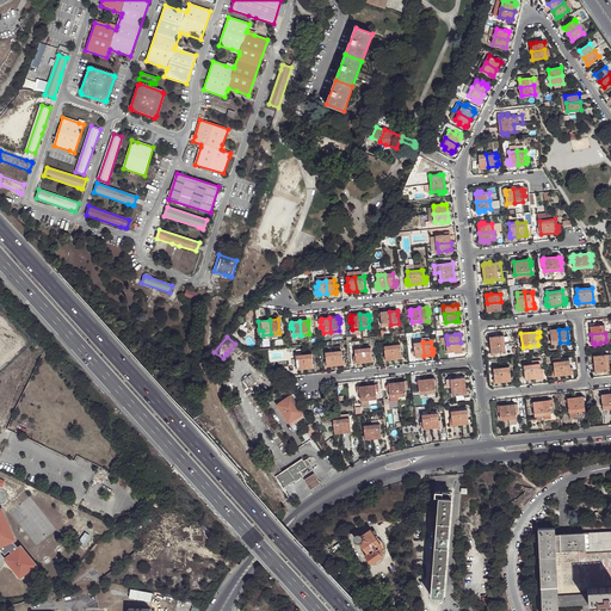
[(424,356),(423,343),(414,343),(415,357),(424,356)]
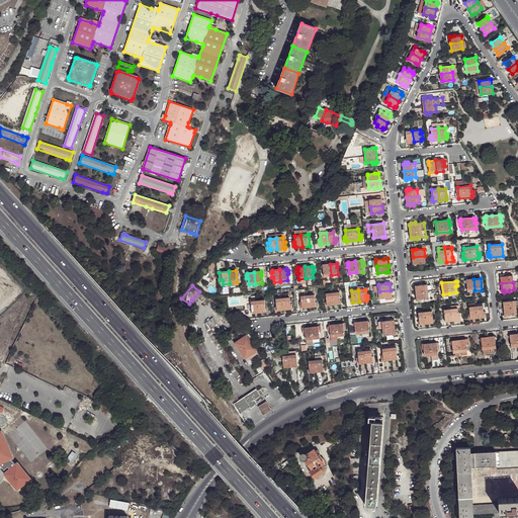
[(428,291),(416,292),(417,299),(429,298),(428,291)]
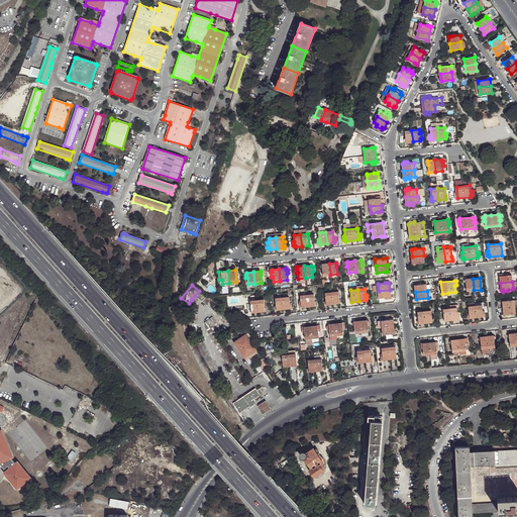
[(332,292),(325,293),(326,301),(326,303),(326,305),(333,304),(332,292)]
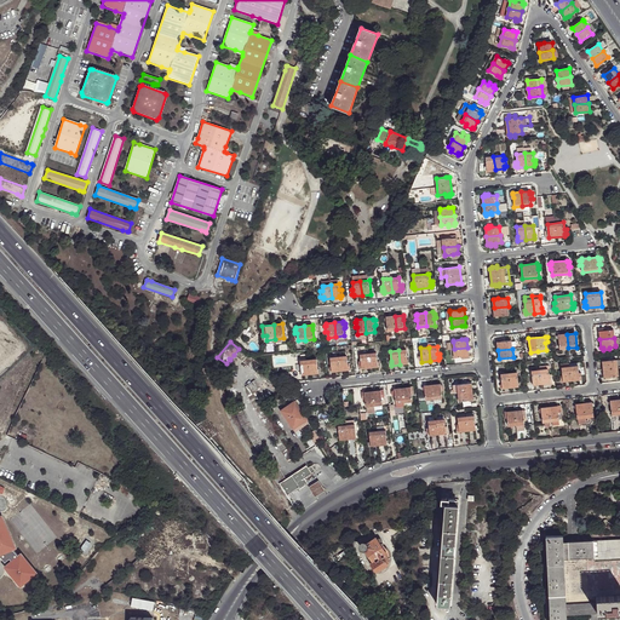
[(407,350),(399,350),(400,365),(408,363),(408,362),(408,359),(407,350)]
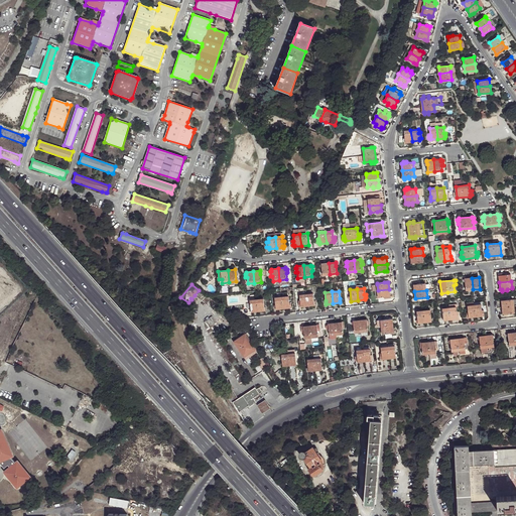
[(313,293),(306,294),(307,306),(314,305),(314,304),(316,304),(315,300),(314,300),(313,293)]
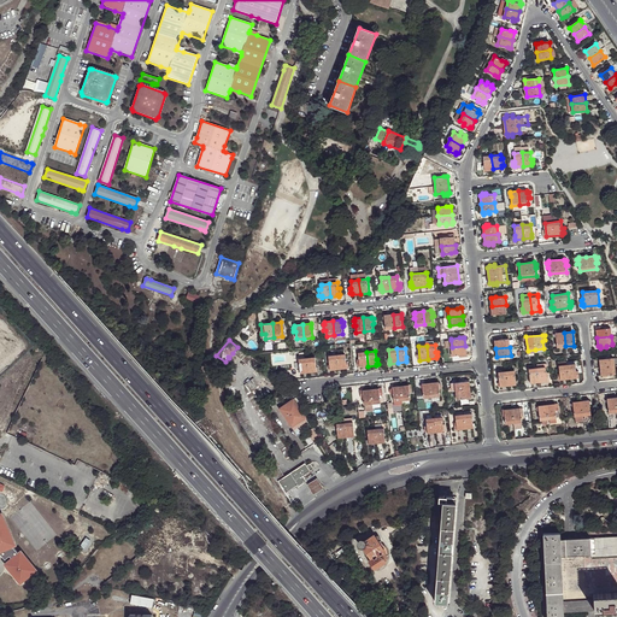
[(368,366),(366,352),(358,353),(359,359),(357,359),(358,364),(359,364),(360,366),(368,366)]
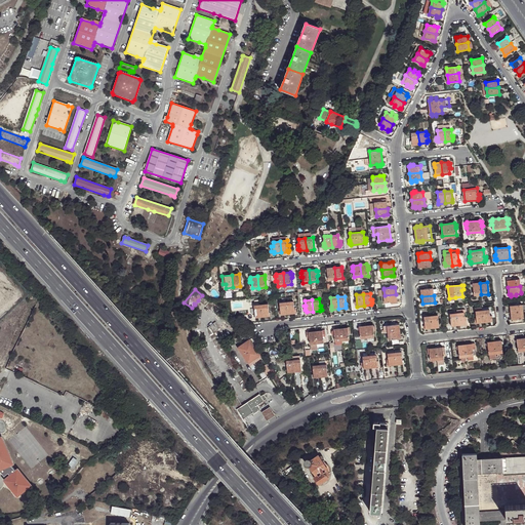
[(293,301),(286,303),(287,314),(294,314),(294,312),(296,312),(295,307),(294,307),(293,301)]
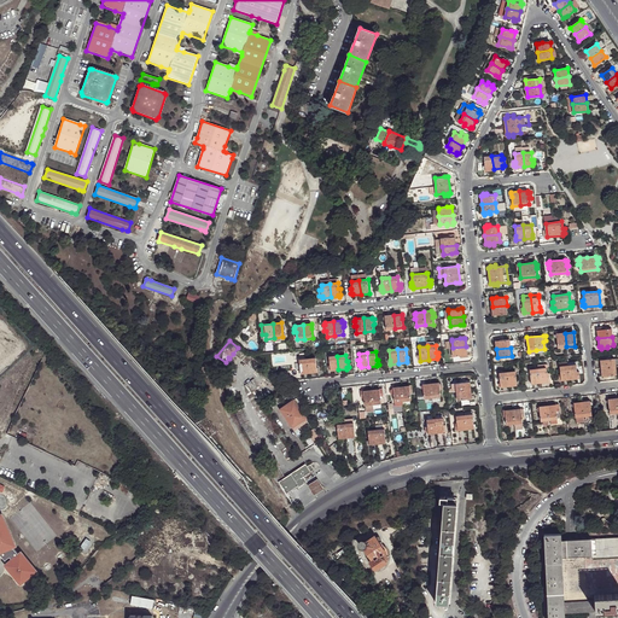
[(337,356),(330,357),(330,366),(328,366),(328,369),(331,369),(331,371),(338,369),(337,356)]
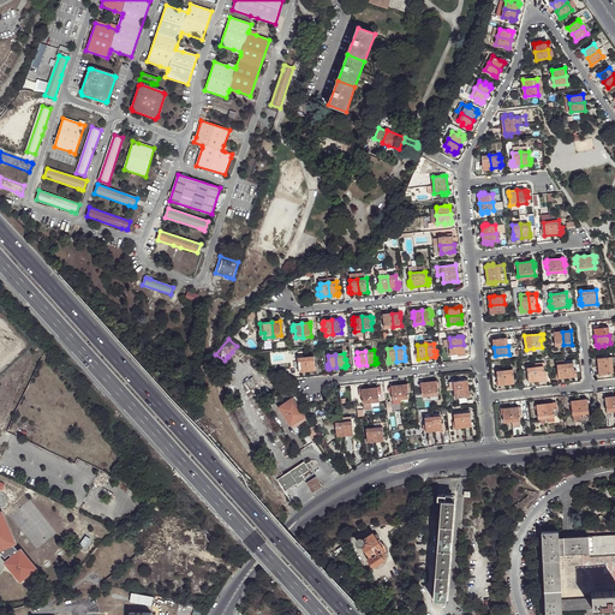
[(314,357),(305,358),(308,371),(316,370),(315,369),(315,366),(314,357)]
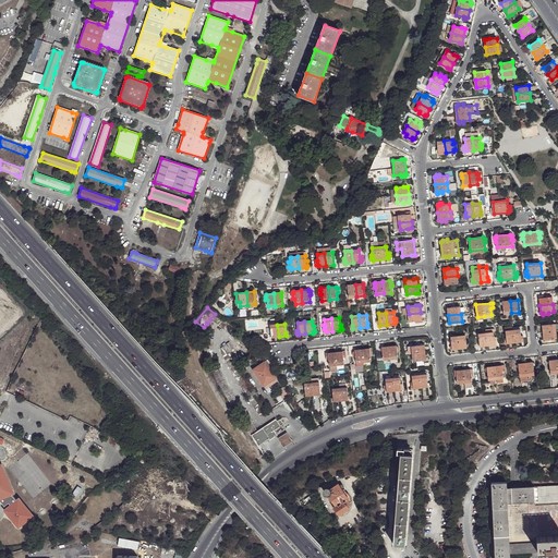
[(544,325),(542,325),(544,340),(545,340),(548,339),(556,338),(556,331),(555,324),(546,325),(544,325)]
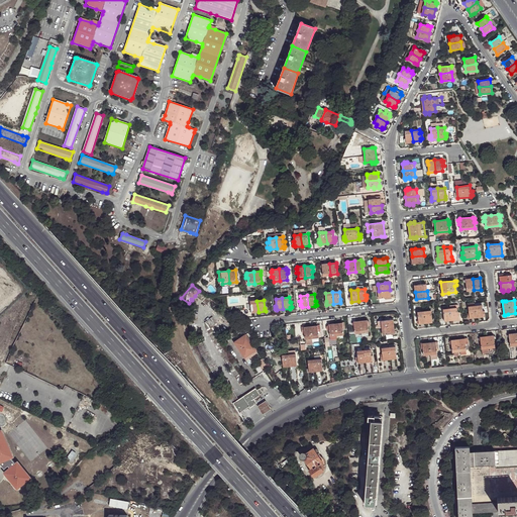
[(256,301),(250,302),(251,309),(251,312),(251,313),(259,312),(256,301)]
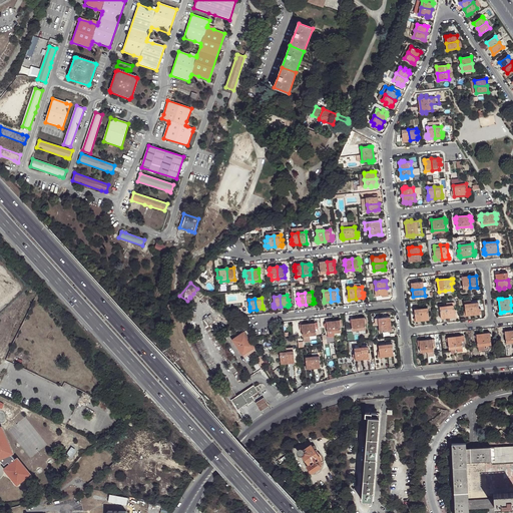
[(471,301),(471,304),(473,315),(479,315),(479,313),(481,313),(480,308),(479,309),(478,301),(471,301)]
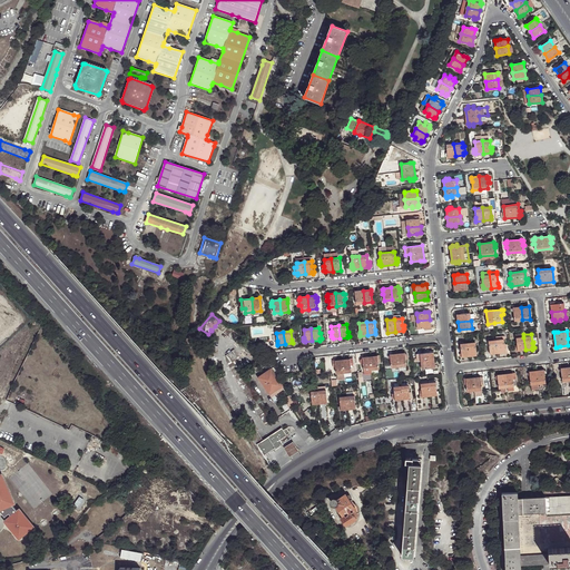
[(523,337),(517,338),(517,344),(516,344),(516,349),(518,349),(518,351),(526,350),(523,337)]
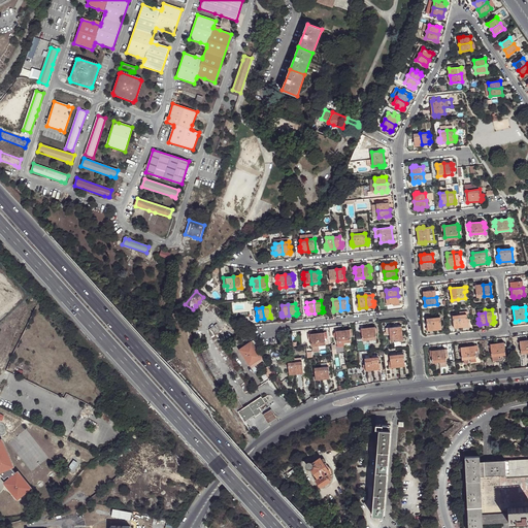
[(461,327),(460,315),(453,316),(454,324),(454,326),(454,327),(461,327)]
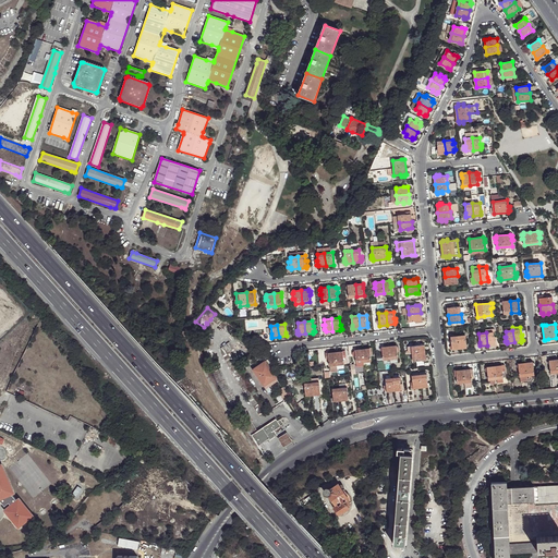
[(486,332),(487,346),(495,344),(494,343),(496,343),(496,337),(494,337),(494,332),(486,332)]
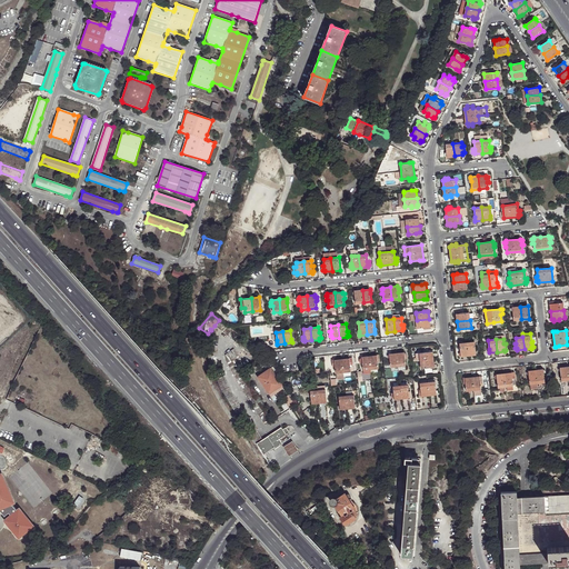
[(467,342),(468,356),(477,355),(475,341),(467,342)]
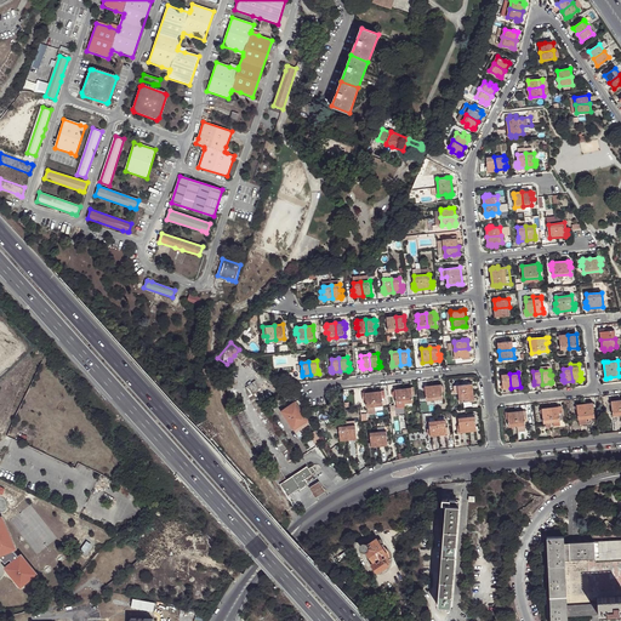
[(511,388),(510,374),(501,375),(502,385),(502,388),(502,389),(511,388)]
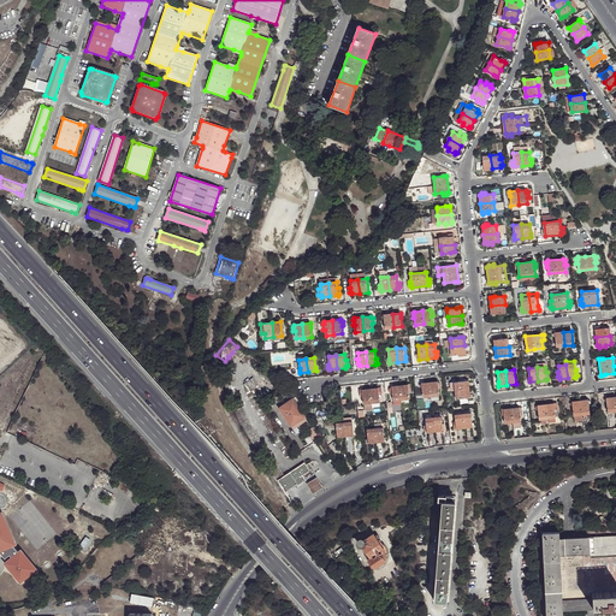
[(252,389),(256,385),(253,378),(243,384),(248,391),(252,389)]
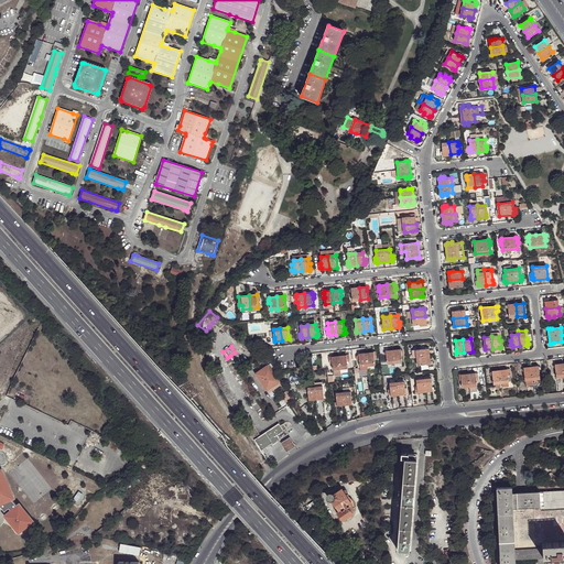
[(401,349),(393,349),(394,362),(401,362),(402,361),(402,356),(403,355),(403,350),(401,351),(401,349)]
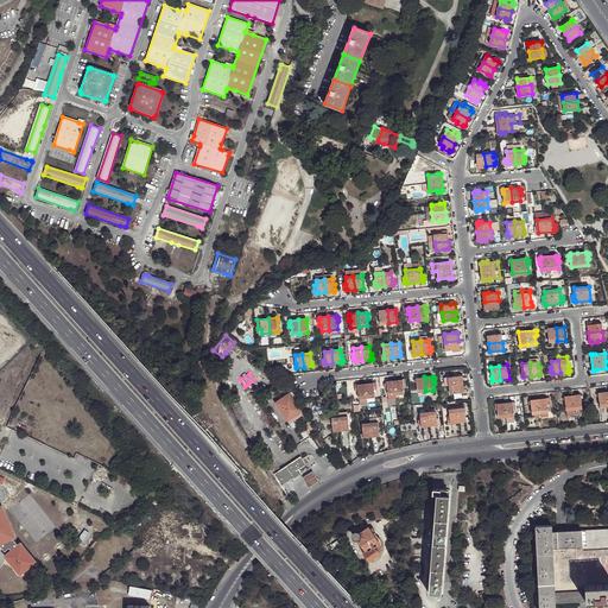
[(403,379),(394,380),(396,394),(403,393),(404,393),(404,386),(406,386),(406,381),(403,381),(403,379)]
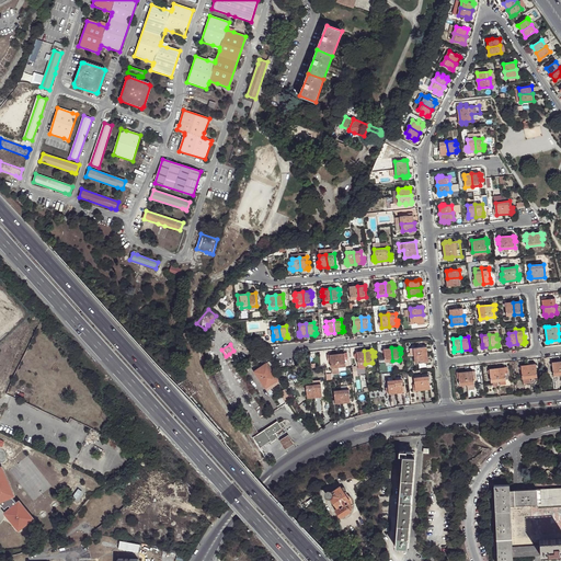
[(229,355),(237,366),(242,363),(233,351),(229,354),(229,355)]
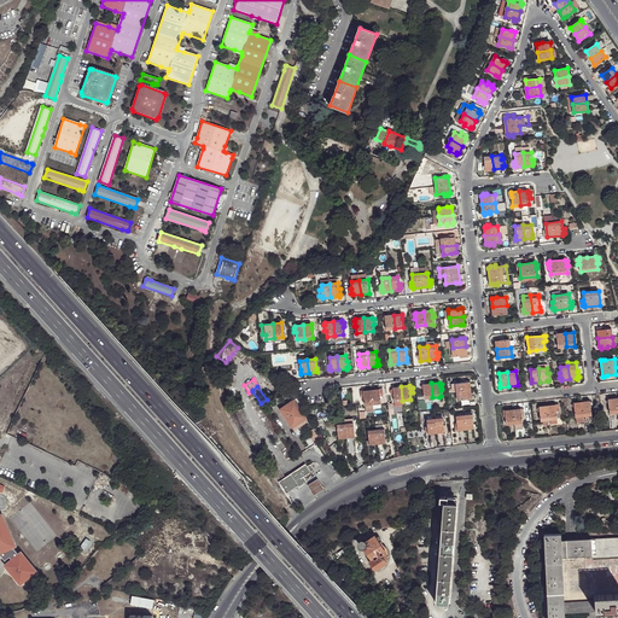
[(286,388),(280,391),(278,392),(281,398),(290,392),(286,386),(286,388)]
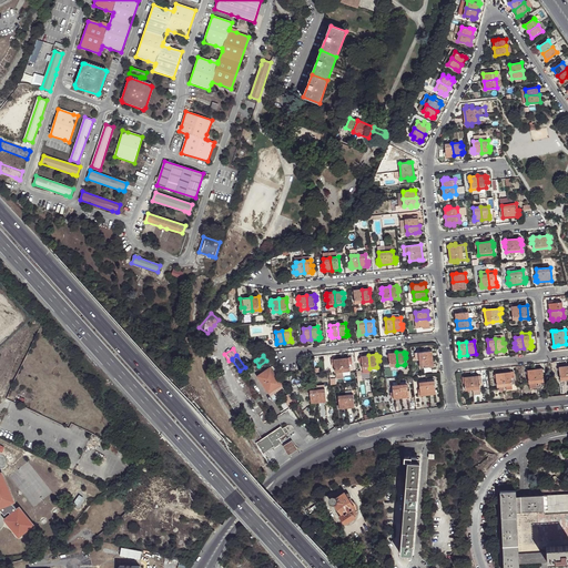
[(368,355),(361,356),(362,358),(358,358),(358,363),(362,362),(363,369),(369,368),(368,355)]
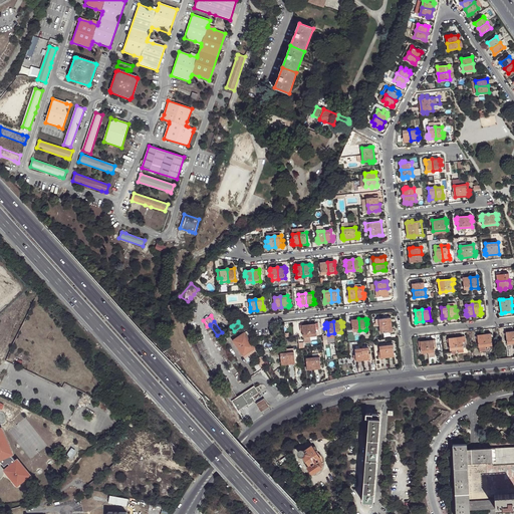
[(316,323),(309,324),(310,336),(317,335),(316,327),(316,324),(316,323)]
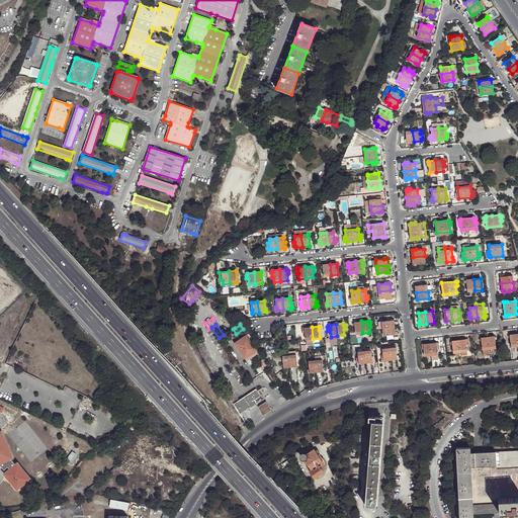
[(312,327),(305,328),(305,329),(305,331),(306,340),(313,339),(312,327)]
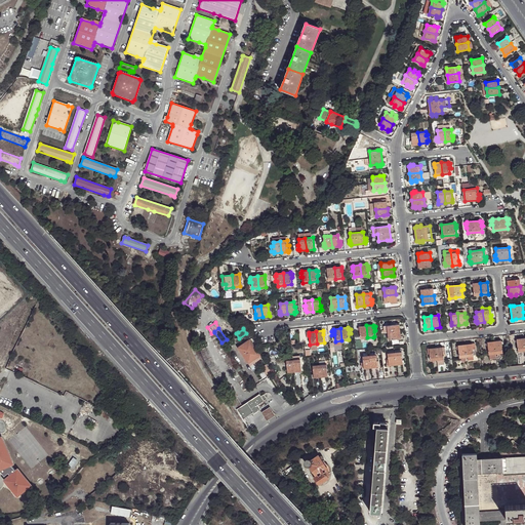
[(215,346),(224,359),(229,356),(221,342),(214,332),(209,335),(215,346)]
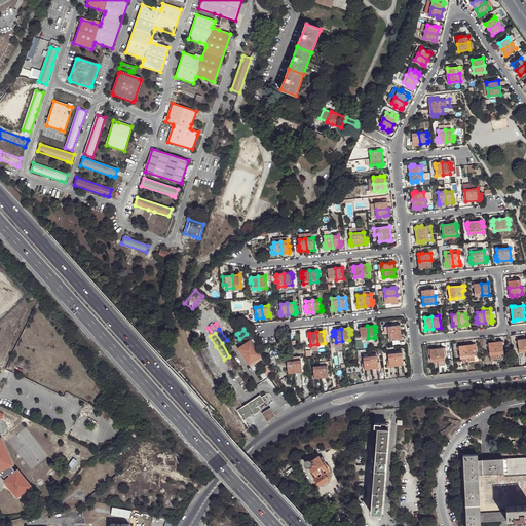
[(262,359),(263,359),(257,346),(255,341),(253,339),(250,341),(260,357),(262,359)]
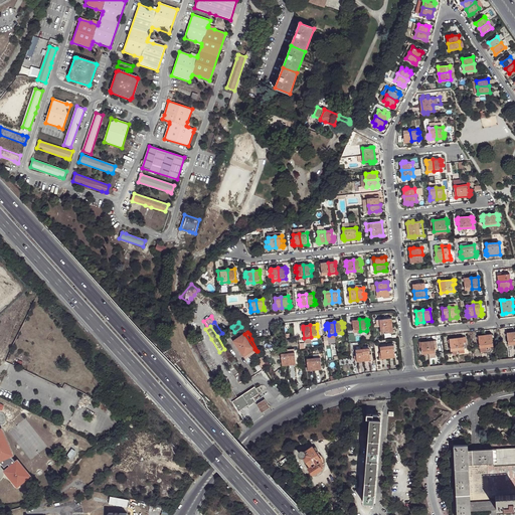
[(513,332),(506,333),(508,345),(514,344),(513,332)]
